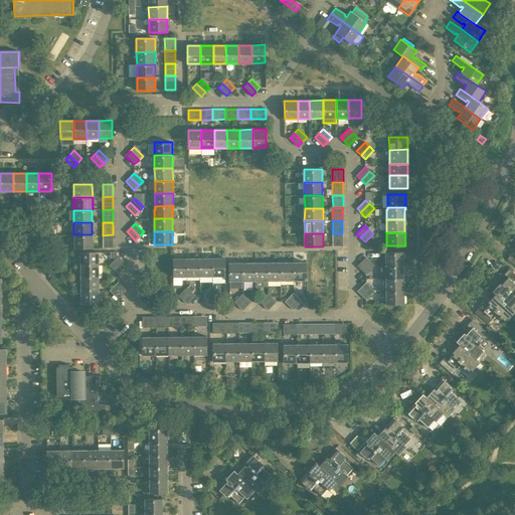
[(342,245),(342,233),(332,233),(332,245),(342,245)]
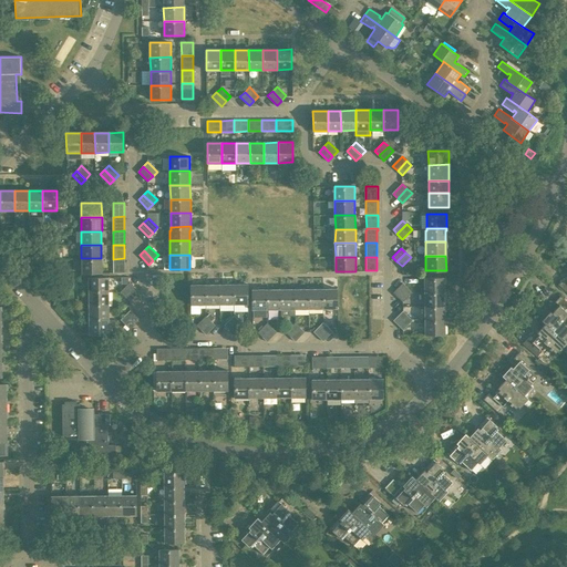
[(101,274),(101,258),(81,258),(81,274),(101,274)]
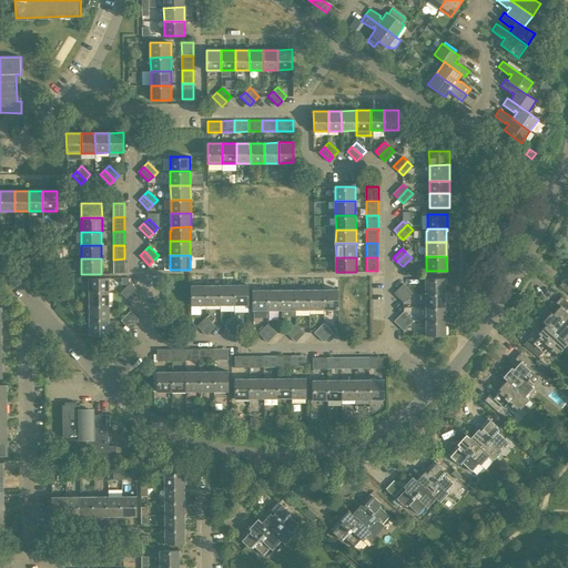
[(124,274),(124,259),(113,260),(113,274),(124,274)]
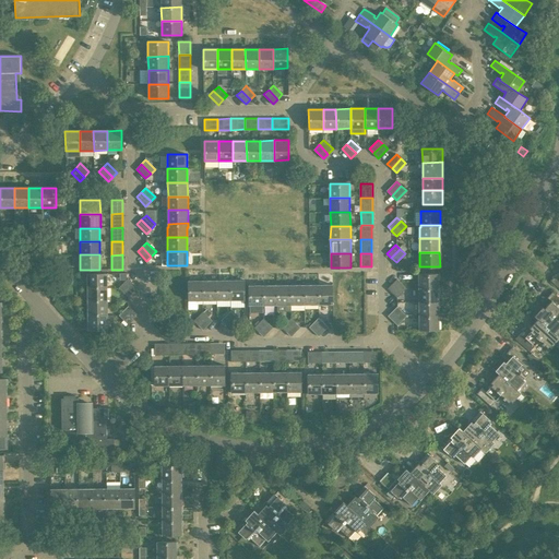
[(86,274),(86,288),(106,288),(106,273),(86,274)]
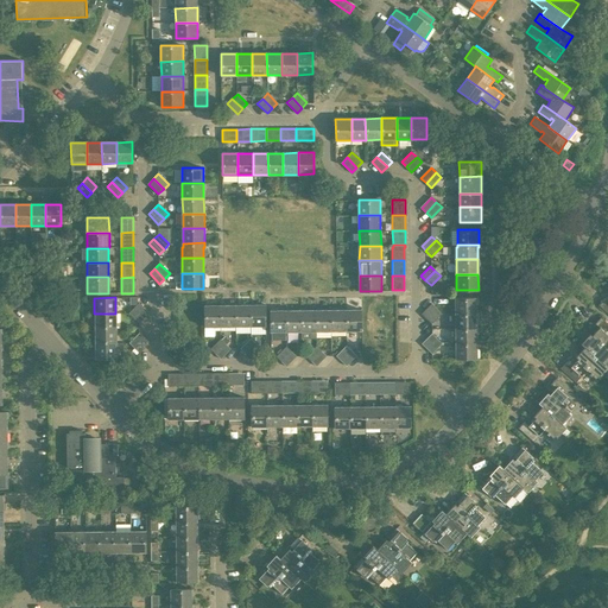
[(455,297),(455,312),(476,312),(476,297),(455,297)]
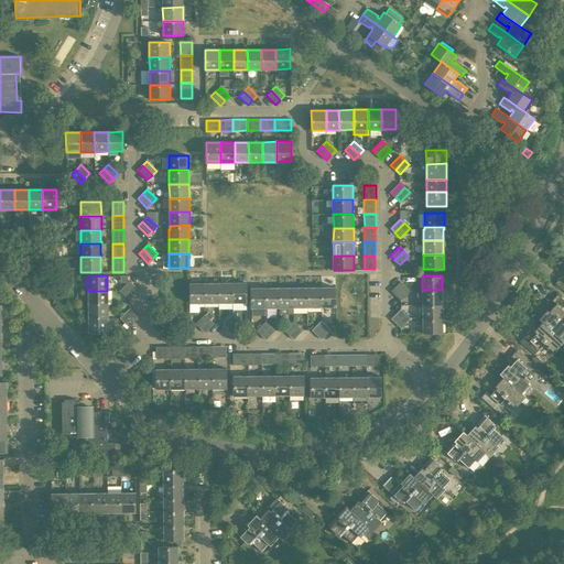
[(563,279),(563,280),(560,275),(554,282),(563,291),(563,279)]
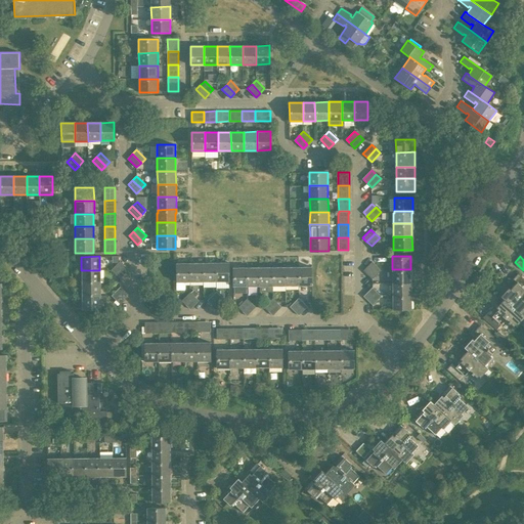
[(111,270),(116,274),(124,265),(120,261),(111,270)]
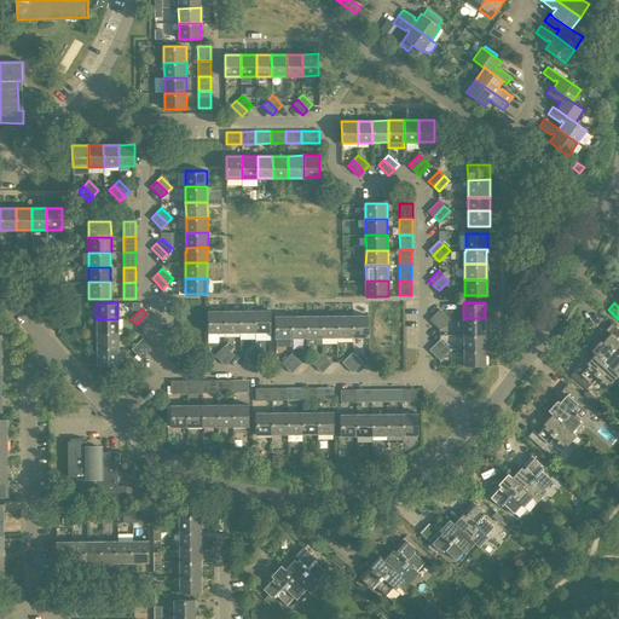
[(241,331),(239,310),(225,311),(225,331),(241,331)]
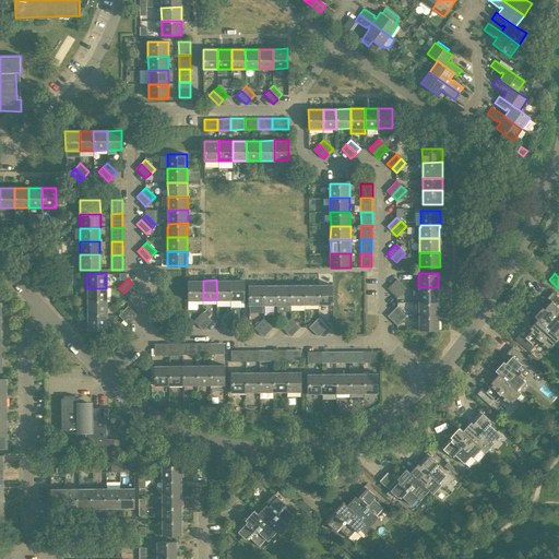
[(230,299),(230,280),(216,280),(217,299),(230,299)]
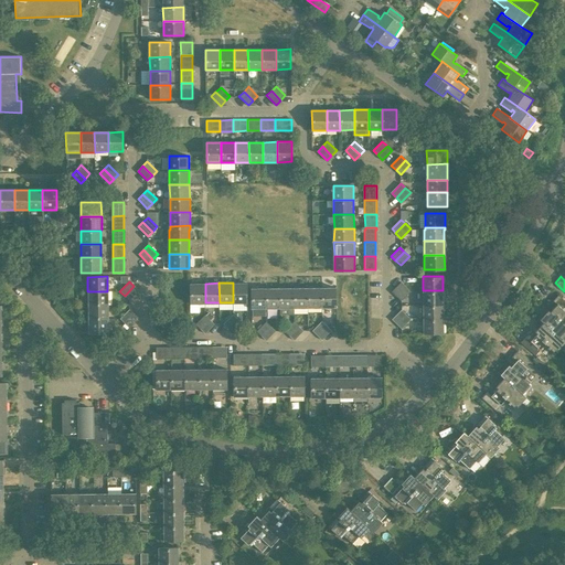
[(246,283),(233,283),(233,302),(246,302),(246,283)]
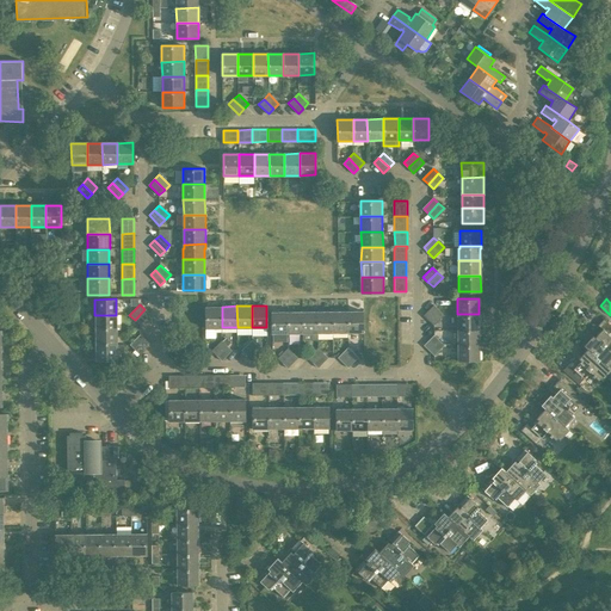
[(424,315),(429,320),(438,310),(433,306),(424,315)]
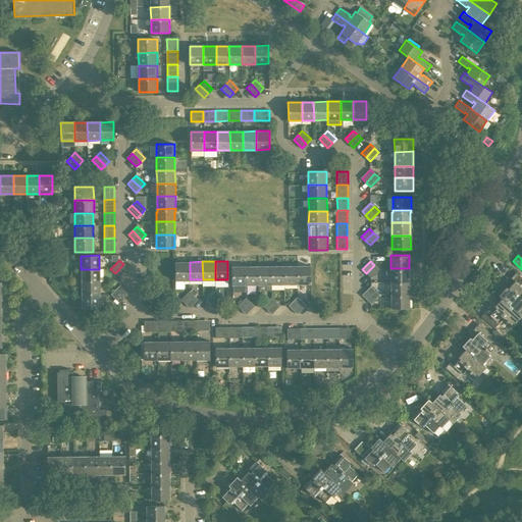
[(174,280),(190,279),(190,262),(174,262),(174,280)]
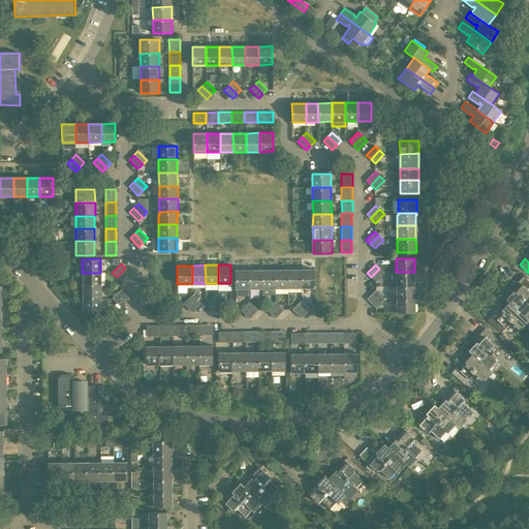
[(130,273),(125,268),(117,277),(121,281),(130,273)]
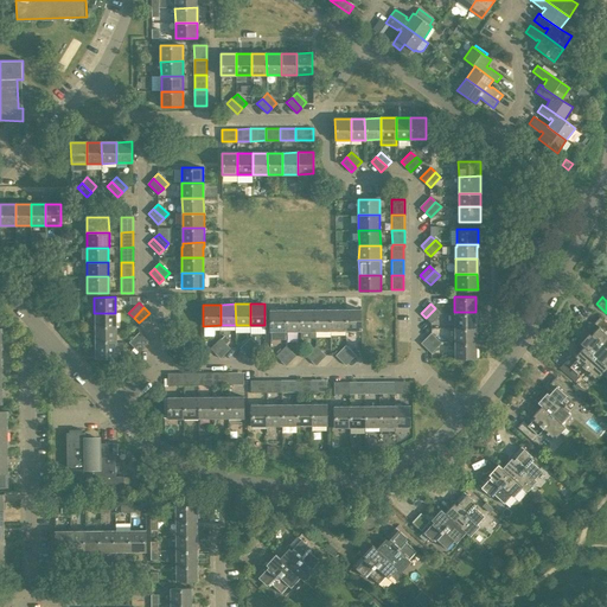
[(269,331),(285,331),(285,308),(269,310),(269,331)]
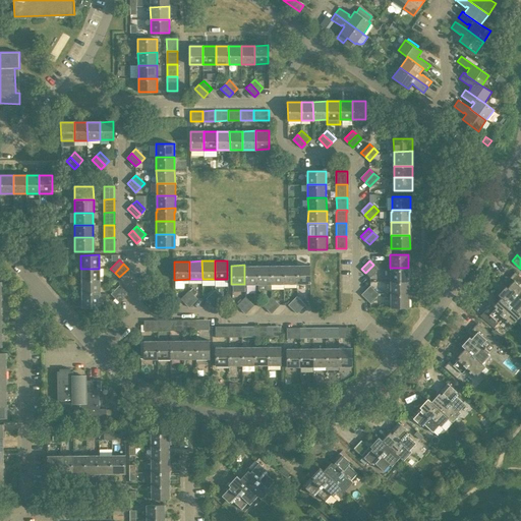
[(257,284),(257,265),(244,265),(244,284),(257,284)]
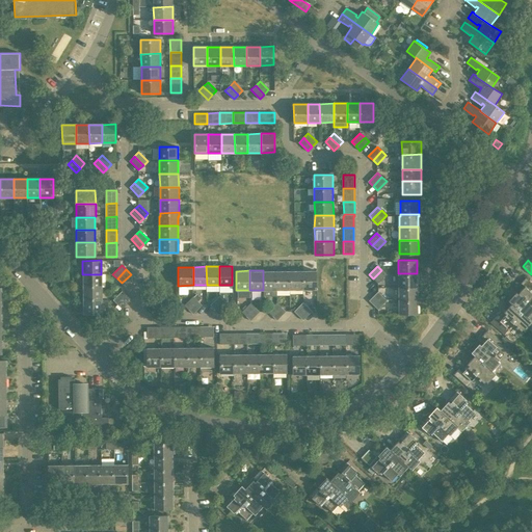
[(276,290),(275,270),(263,270),(263,290),(271,290),(271,296),(276,296),(276,290)]
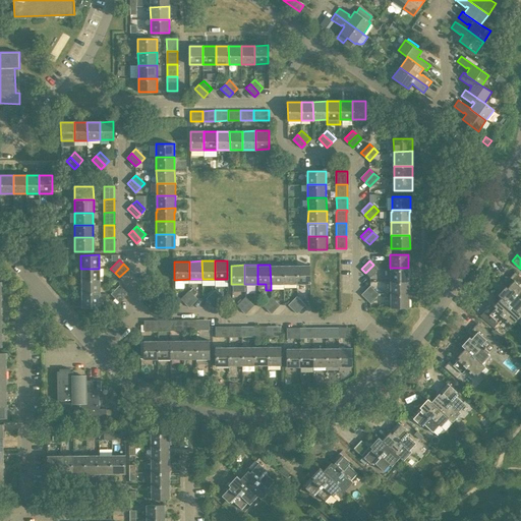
[(283,284),(283,265),(270,265),(271,284),(283,284)]
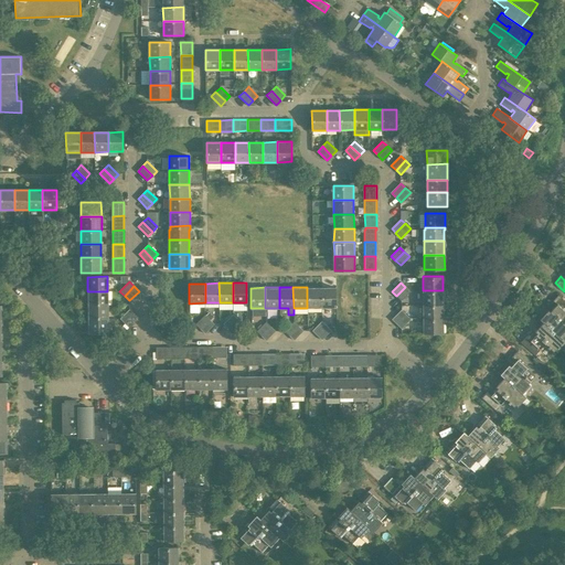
[(321,308),(321,287),(307,287),(307,308),(321,308)]
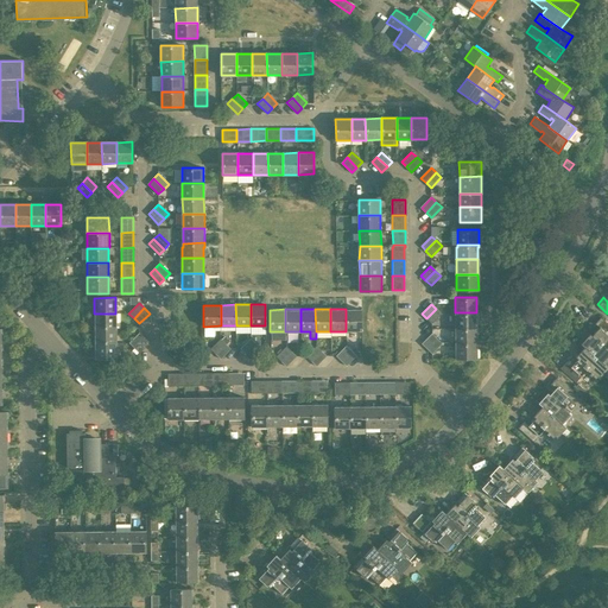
[(360,309),(346,309),(346,331),(360,330),(360,309)]
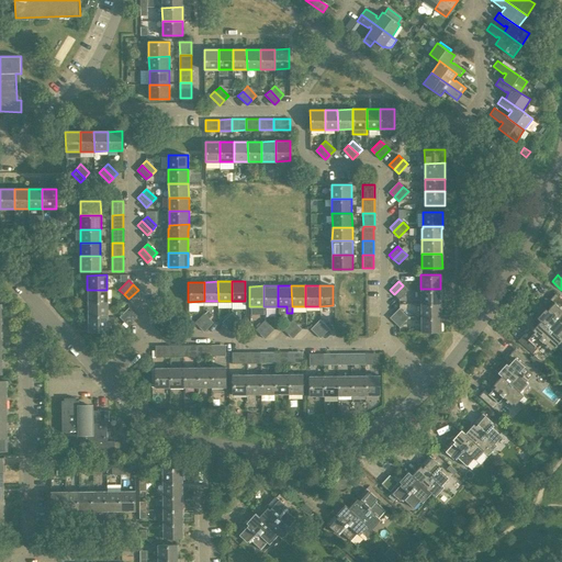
[(406,290),(403,285),(394,294),(397,299),(406,290)]
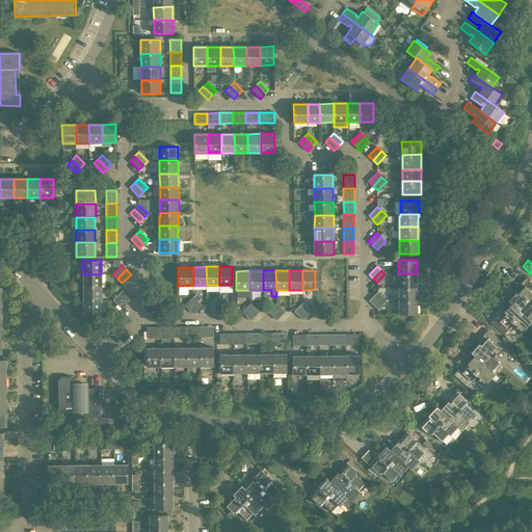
[(398,287),(417,287),(417,273),(398,273),(398,287)]
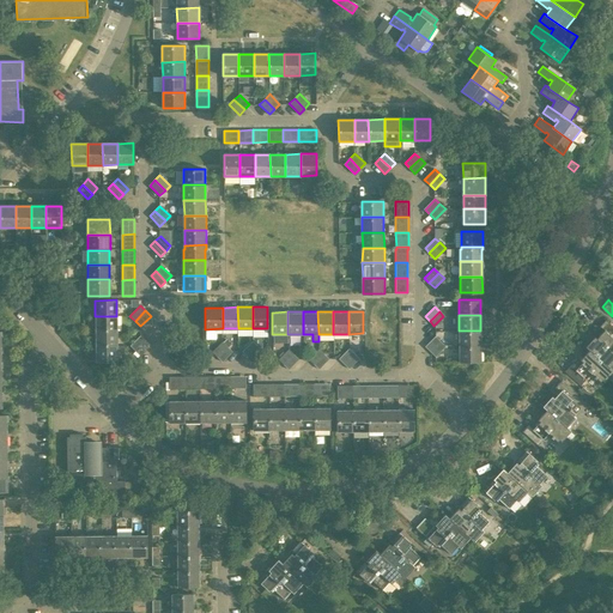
[(96,331),(116,331),(116,316),(95,316),(96,331)]
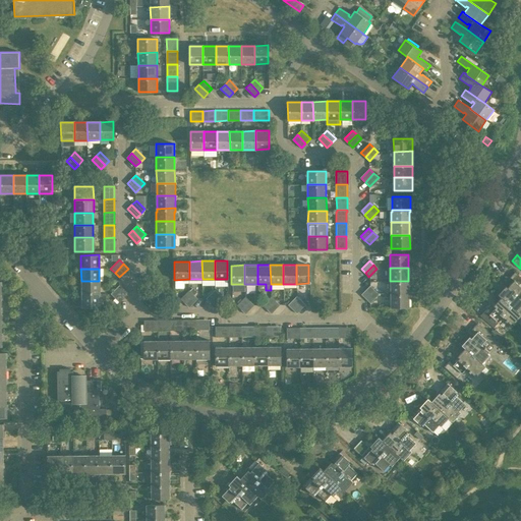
[(497,294),(501,297),(518,312),(520,308),(520,296),(517,294),(520,289),(520,278),(514,272),(509,277),(513,280),(507,287),(505,285),(497,294)]
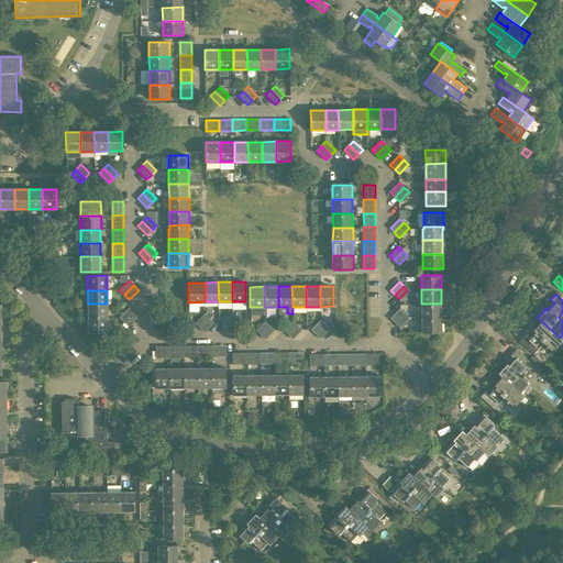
[(88,318),(108,318),(107,304),(88,304),(88,318)]
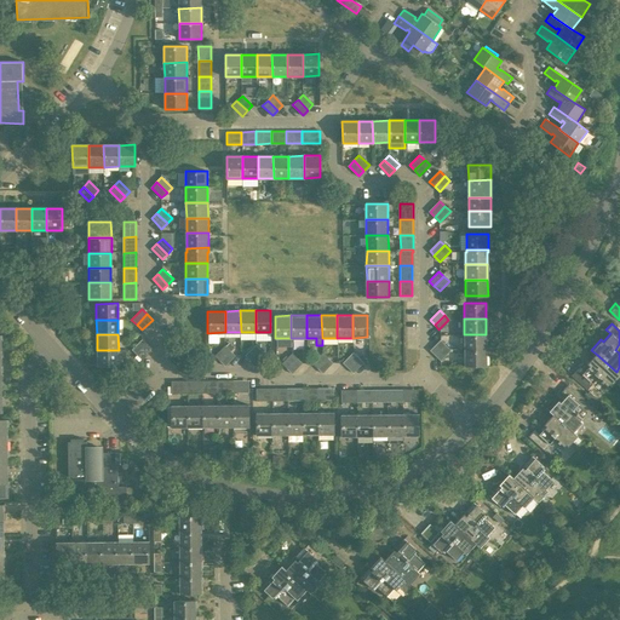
[(464,350),(486,350),(486,334),(464,334),(464,350)]
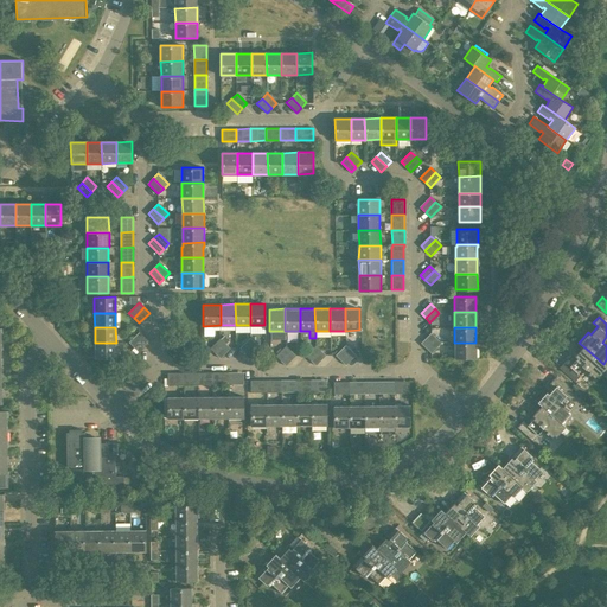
[(129,343),(134,347),(145,338),(139,332),(129,343)]
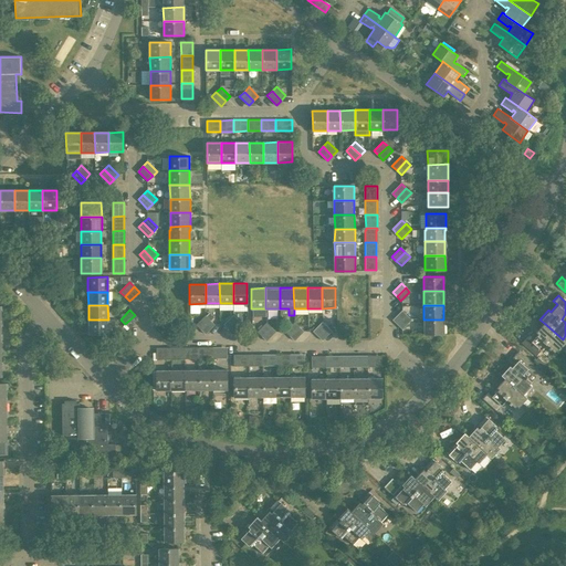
[(392,321),(397,325),(406,315),(401,311),(392,321)]
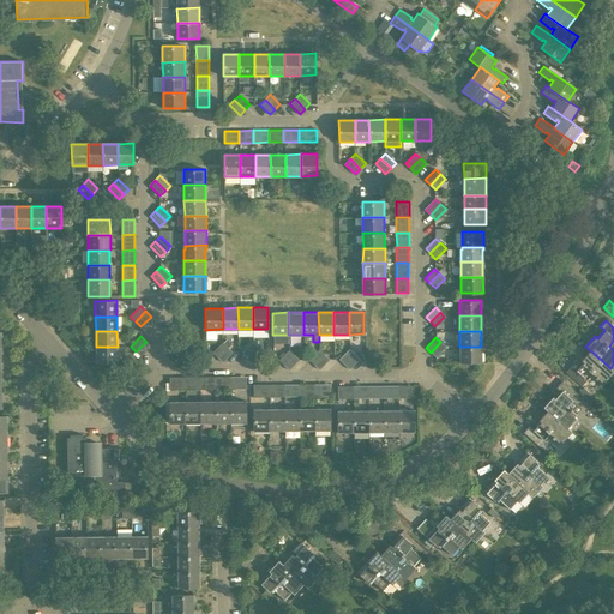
[(151,347),(146,342),(136,351),(142,356),(151,347)]
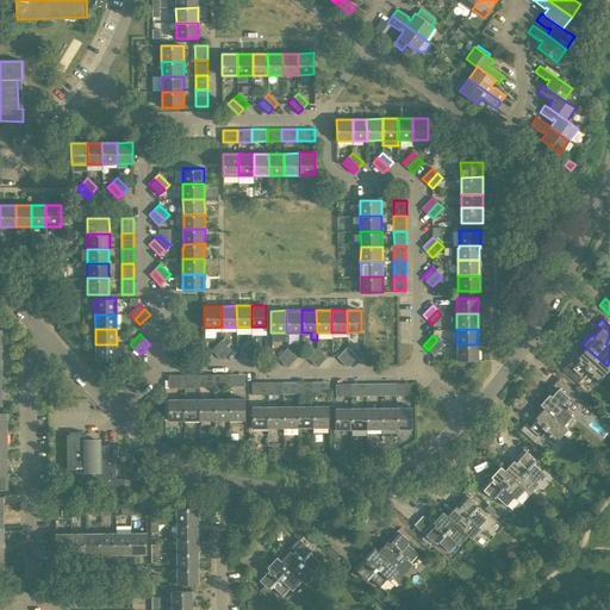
[(212,350),(217,355),(226,344),(222,340),(212,350)]
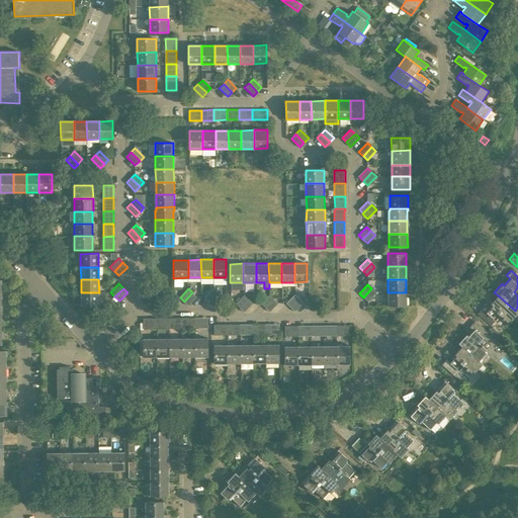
[(205,297),(209,301),(218,292),(213,288),(205,297)]
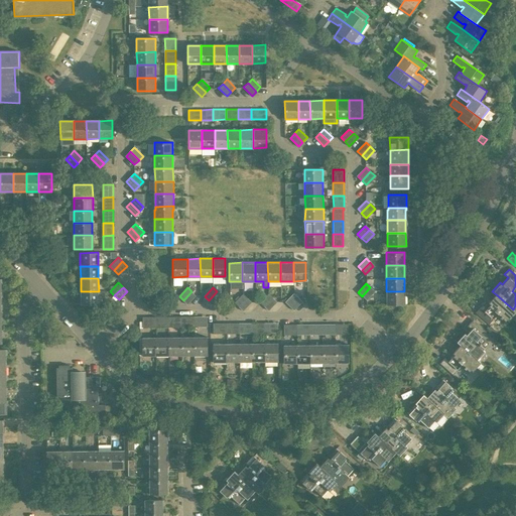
[(374,291),(370,287),(362,296),(366,299),(374,291)]
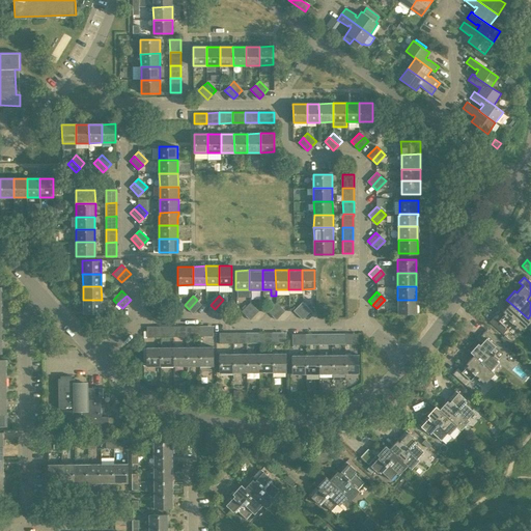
[(108,313),(107,300),(102,300),(83,300),(83,313),(108,313)]
